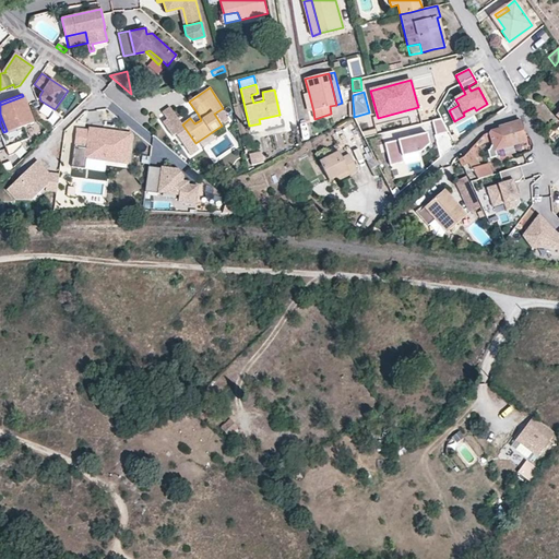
[(309,94),(305,95),(308,111),(313,111),(309,94)]
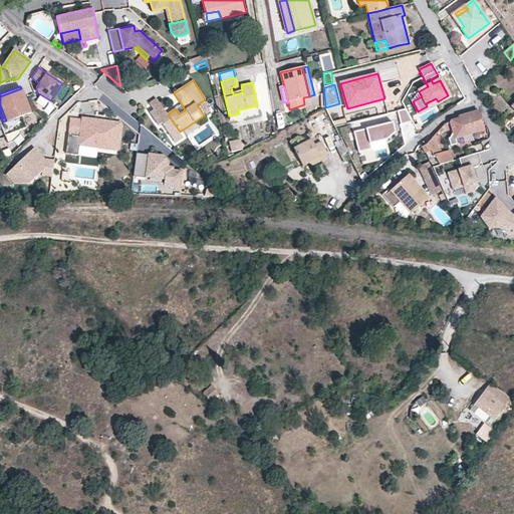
[(0,96),(0,104),(1,107),(6,120),(3,121),(6,132),(8,136),(20,131),(27,129),(23,116),(31,112),(22,88),(21,88),(0,96)]
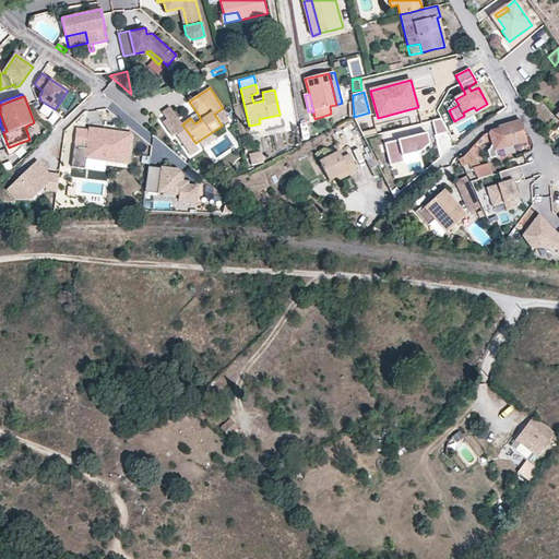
[(182,125),(190,118),(179,102),(162,113),(167,120),(164,122),(174,137),(177,133),(191,155),(200,149),(195,143),(182,125)]
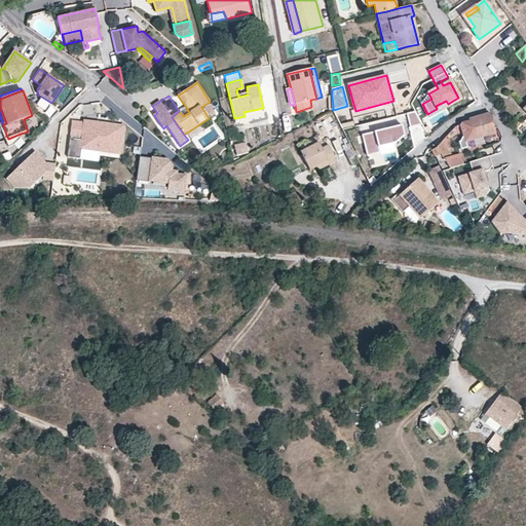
[(217,113),(210,102),(201,107),(209,118),(217,113)]
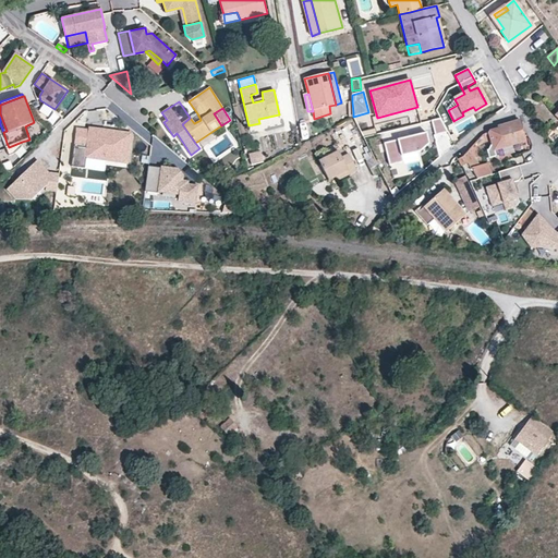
[(201,120),(197,113),(190,118),(194,123),(201,120)]
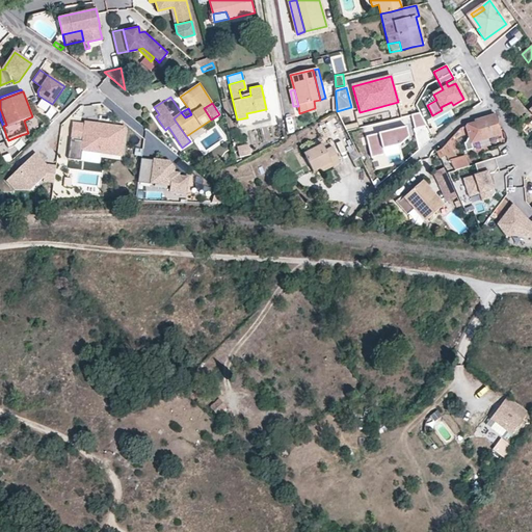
[(425,126),(420,113),(410,115),(415,129),(425,126)]
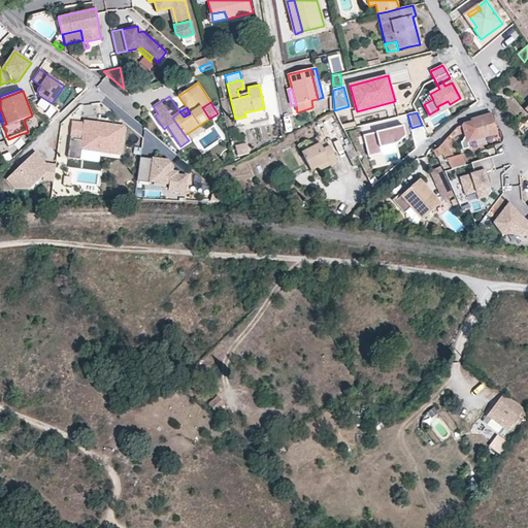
[(497,133),(491,114),(462,124),(466,138),(467,141),(497,133)]
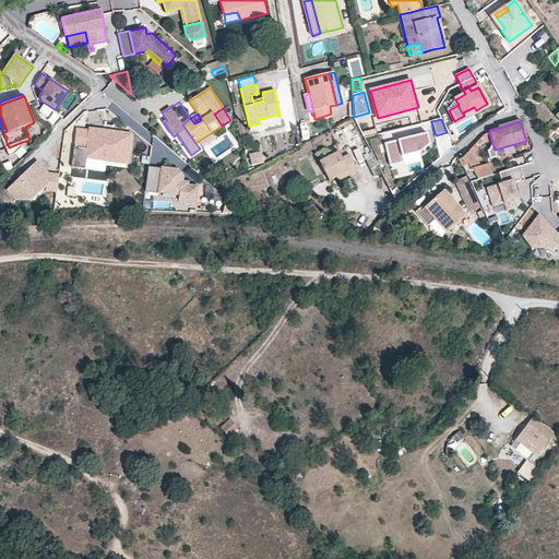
[(311,139),(309,126),(300,128),(302,144),(311,139)]
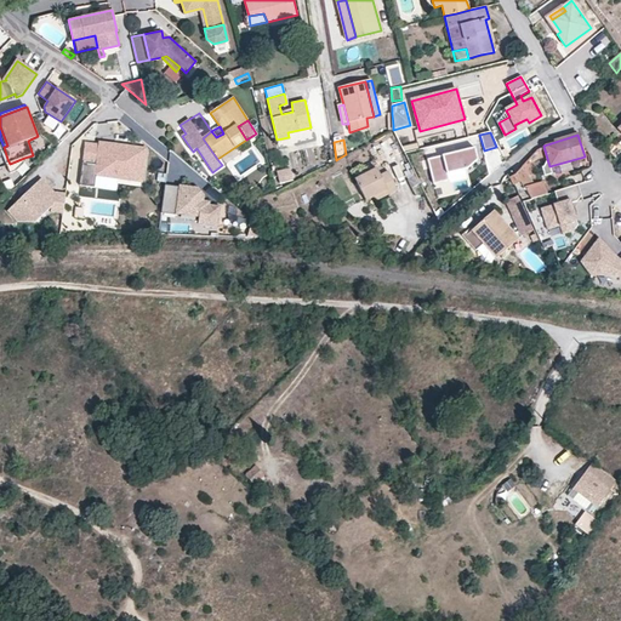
[(146,151),(85,142),(80,186),(95,188),(97,174),(121,177),(121,174),(142,177),(146,151)]
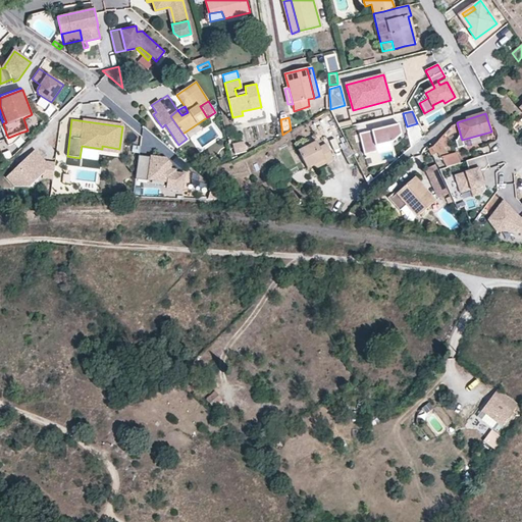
[(402,134),(399,124),(359,134),(364,155),(377,152),(376,146),(393,142),(402,134)]
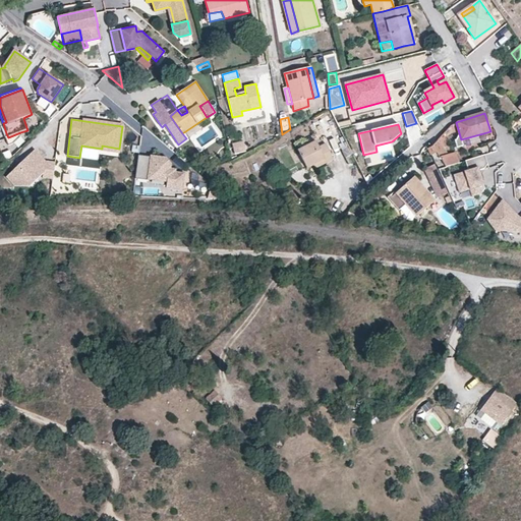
[(12,145),(21,135),(20,132),(8,137),(6,133),(4,134),(8,146),(12,145)]
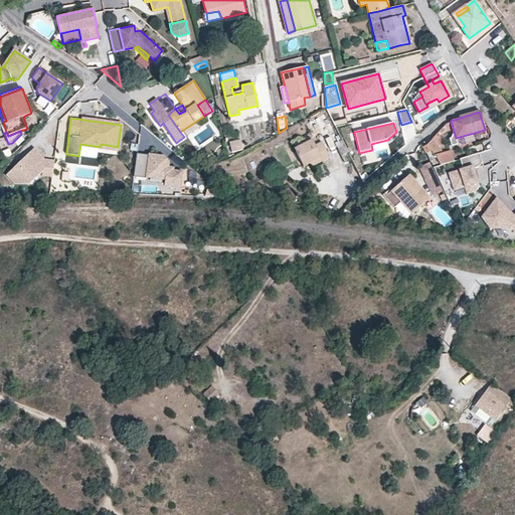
[(457,142),(456,138),(455,135),(448,137),(450,144),(457,142)]
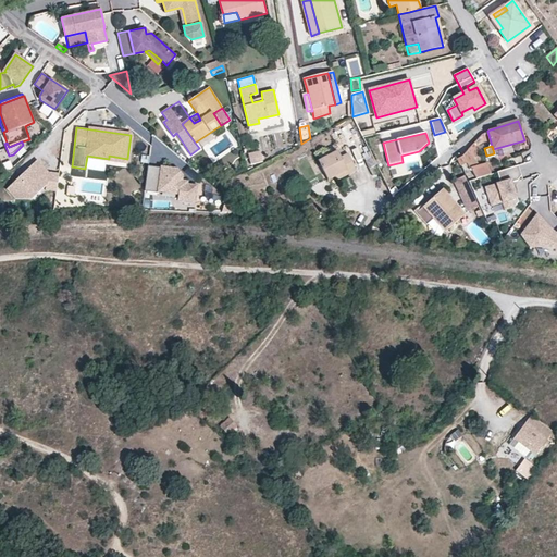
[(259,150),(247,153),(249,163),(261,161),(259,150)]
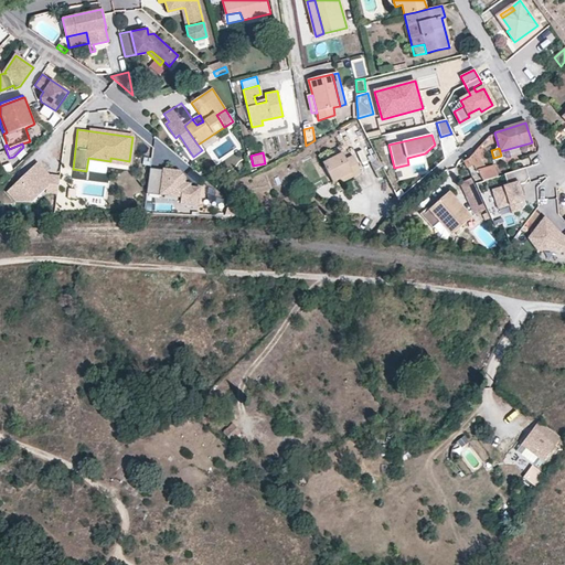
[(467,169),(473,167),(477,171),(479,171),(484,181),(497,177),(494,167),(486,168),(475,152),(471,157),(469,159),(464,161),(467,169)]
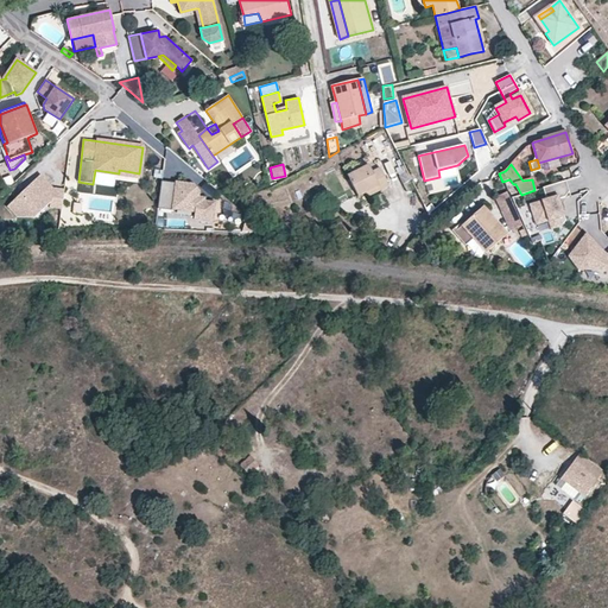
[(348,176),(359,196),(367,192),(369,196),(390,187),(379,168),(372,171),(368,165),(348,176)]
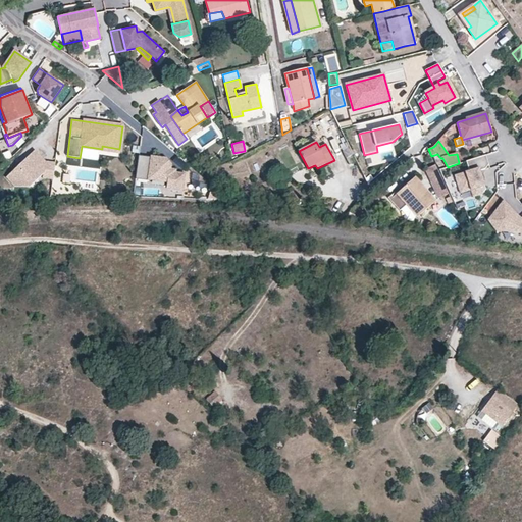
[(351,149),(344,153),(350,164),(356,160),(351,149)]
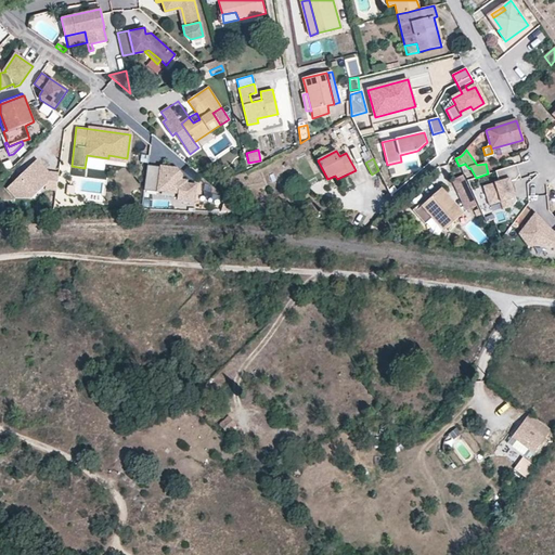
[(8,172),(15,166),(13,160),(4,164),(8,172)]
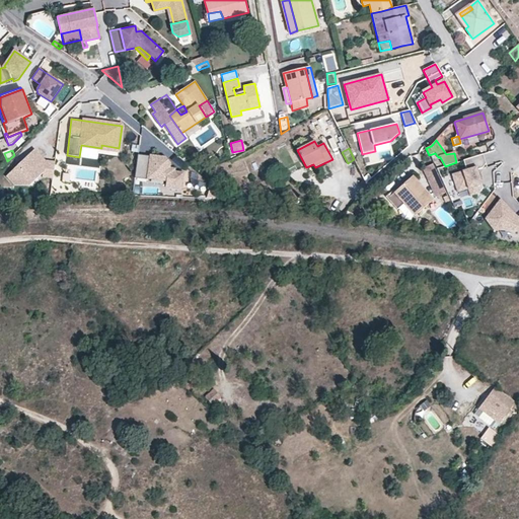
[(56,162),(47,161),(35,150),(7,177),(16,186),(31,187),(45,173),(44,177),(54,178),(56,162)]
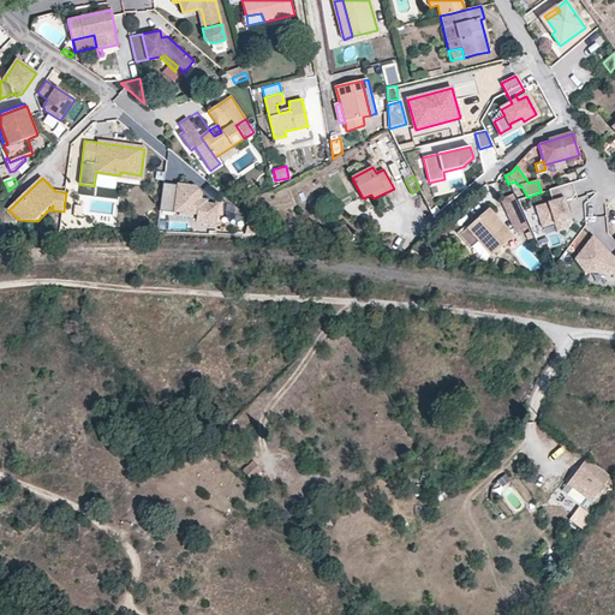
[(572,224),(565,202),(571,199),(575,193),(572,183),(548,191),(551,202),(535,208),(541,230),(554,225),(556,233),(567,230),(572,224)]
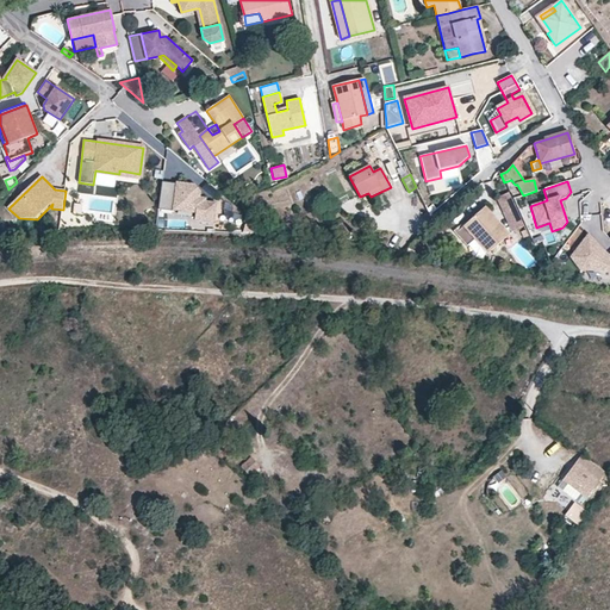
[(163,182),(160,210),(175,211),(176,209),(197,212),(195,218),(213,221),(216,204),(205,203),(205,200),(199,199),(199,197),(193,195),(194,186),(163,182)]
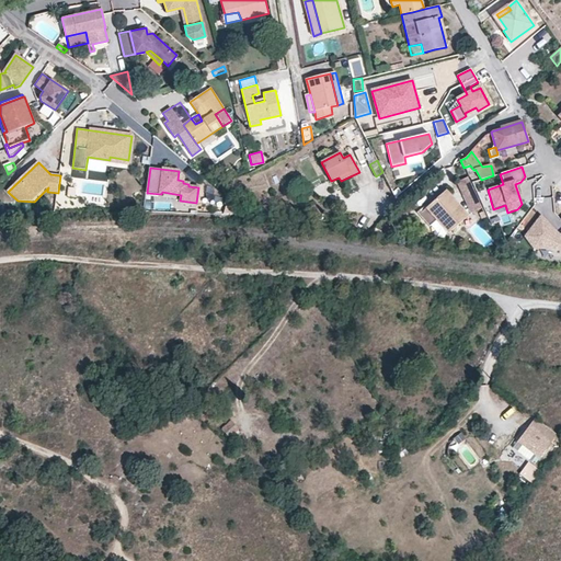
[(458,183),(464,194),(473,189),(473,187),(468,178),(458,183)]
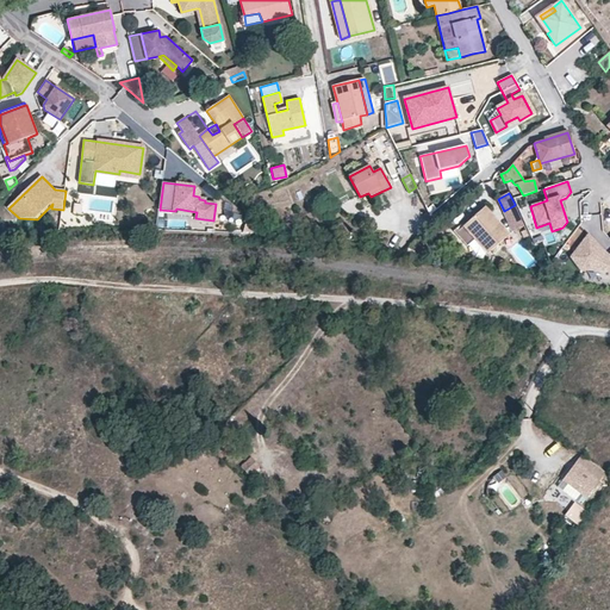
[(512,229),(524,224),(515,205),(504,211),(512,229)]
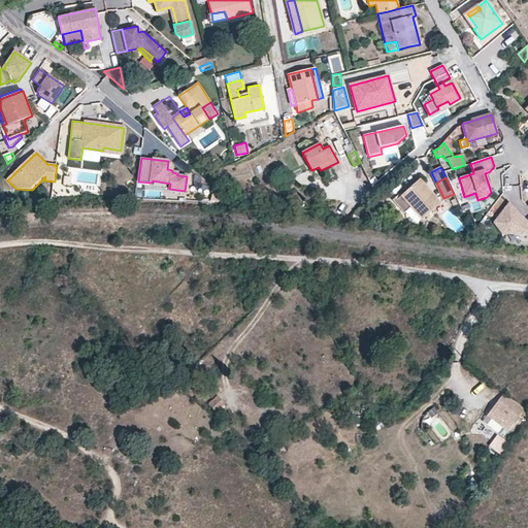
[(408,204),(413,201),(416,204),(426,215),(440,202),(420,179),(402,196),(408,204)]
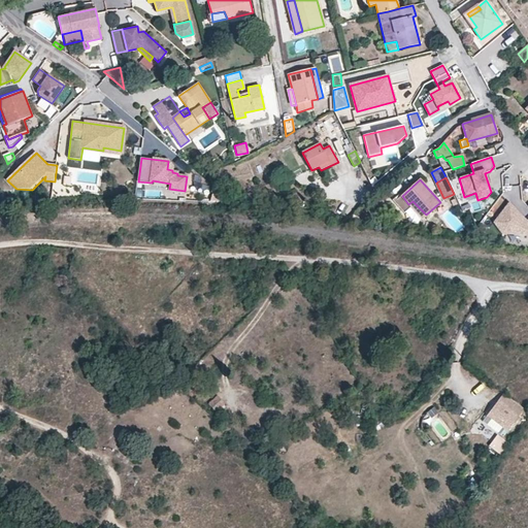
[(222,202),(223,194),(215,188),(211,201),(222,202)]
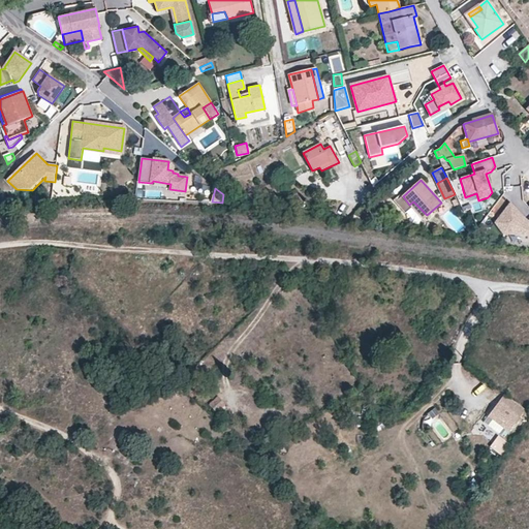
[(413,208),(416,205),(413,201),(409,205),(403,196),(396,204),(406,215),(413,208)]
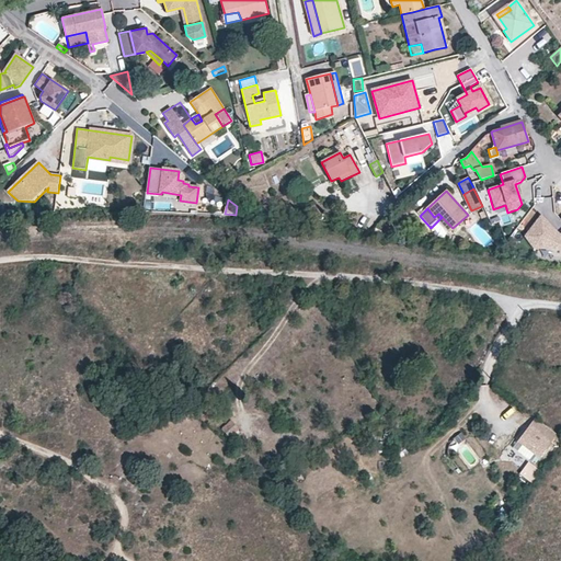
[(560,232),(559,235),(540,215),(524,237),(534,247),(560,251),(560,232)]
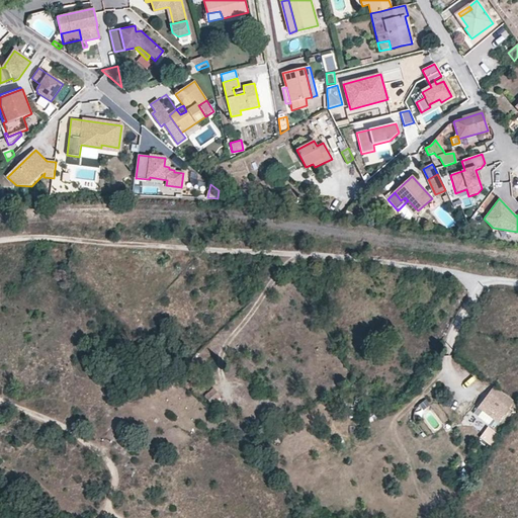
[(418,210),(408,200),(405,203),(414,214),(418,210)]
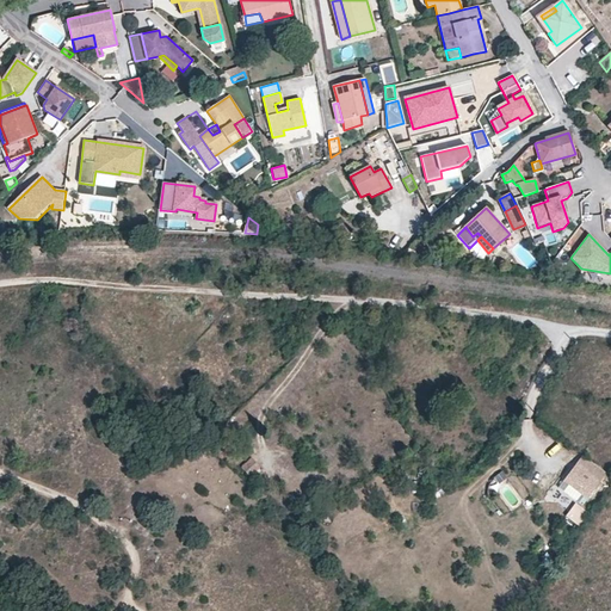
[(260,467),(252,457),(250,458),(245,454),(238,462),(251,476),(260,467)]
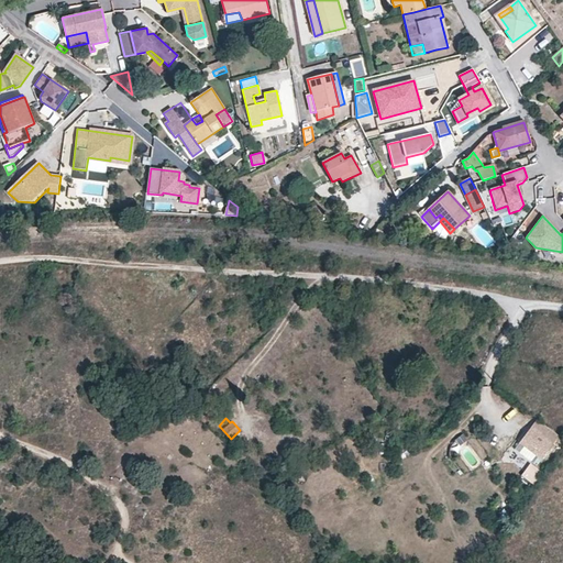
[(541,459),(558,437),(536,421),(520,442),(541,459)]
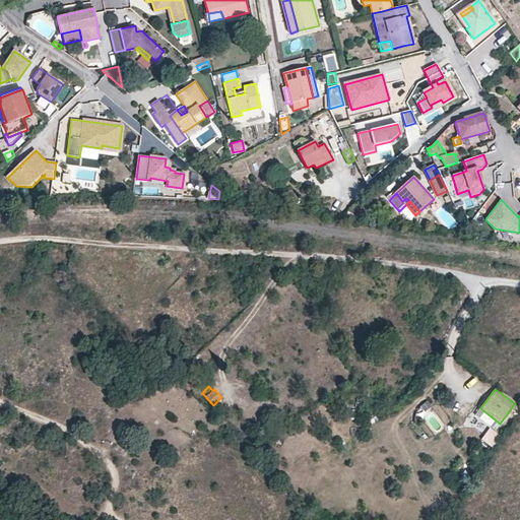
[(495,431),(500,424),(480,408),(475,415),(490,427),(495,431)]
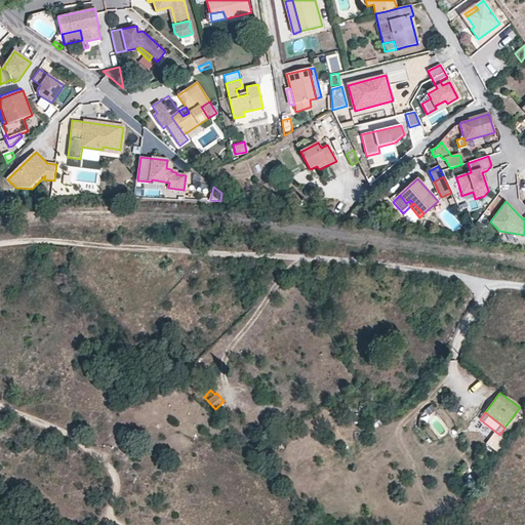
[(507,439),(494,431),(486,443),(498,452),(507,439)]
